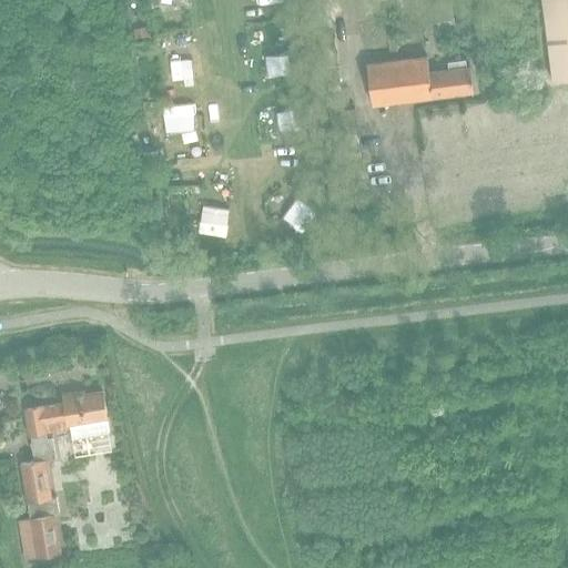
[(567,79),(567,0),(543,0),(553,81),(567,79)]
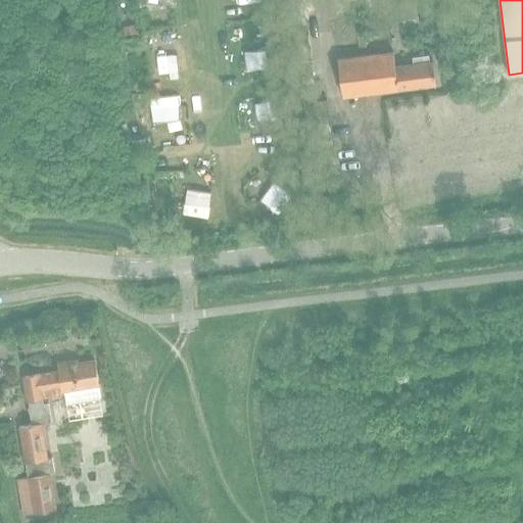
[(344,96),(436,85),(433,60),(429,61),(428,54),(413,56),(414,62),(395,65),(394,52),(339,59),(344,96)]
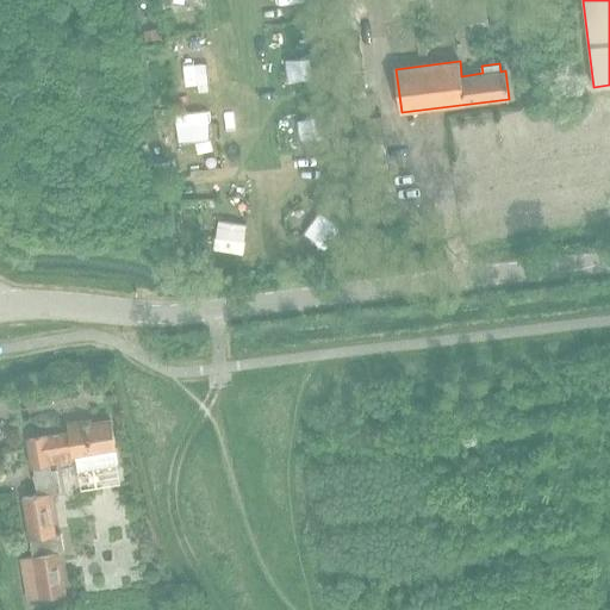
[(75,454),(116,448),(111,419),(92,423),(92,418),(69,423),(70,433),(48,436),(48,435),(27,439),(32,467),(53,464),(51,462),(76,458),(75,454)]
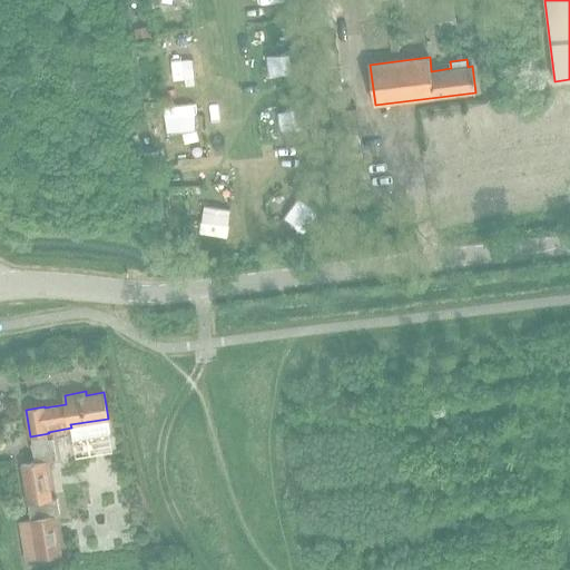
[(47,460),(57,459),(53,440),(31,443),(35,462),(22,464),(29,504),(53,500),(47,460)]
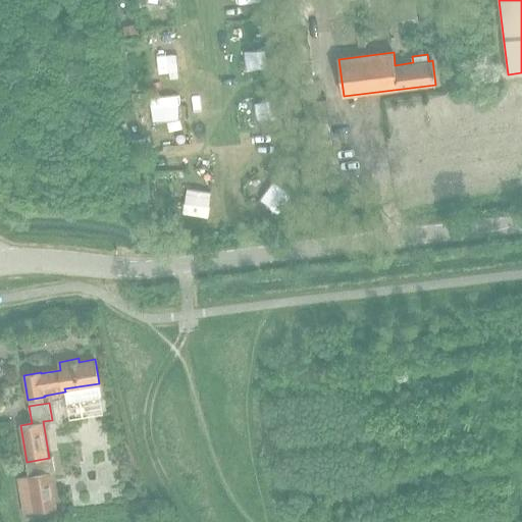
[(25,513),(39,511),(57,508),(51,472),(34,475),(19,476),(25,513)]
